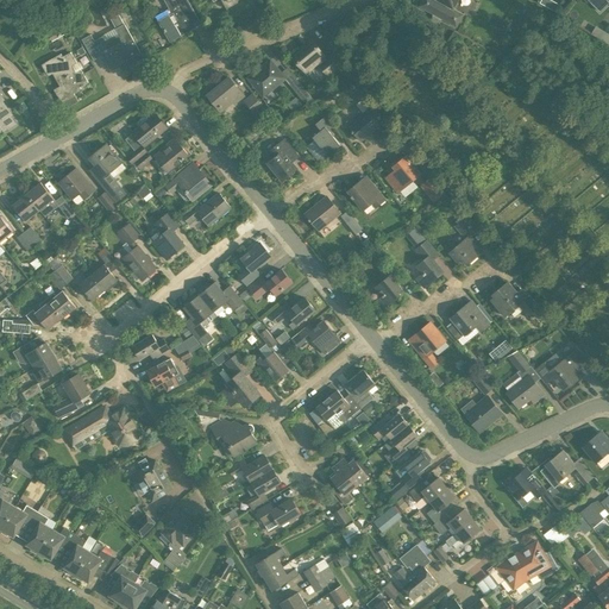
[(170,42),(201,24),(187,0),(163,0),(171,14),(161,20),(158,22),(170,42)]
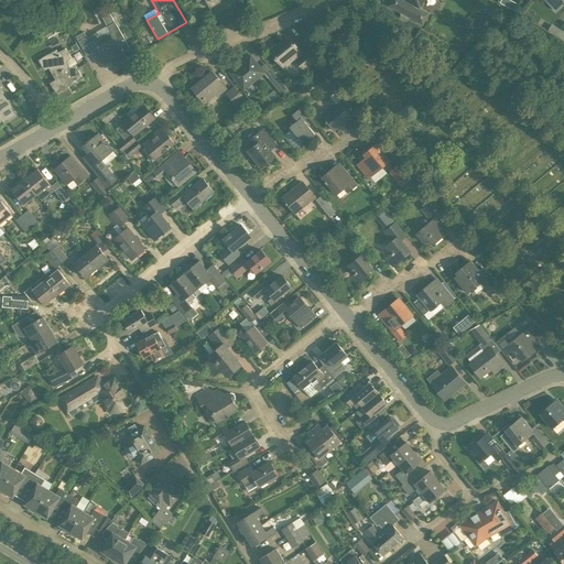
[(196,0),(197,2),(201,0),(205,0),(213,13),(230,3),(228,0),(196,0)]
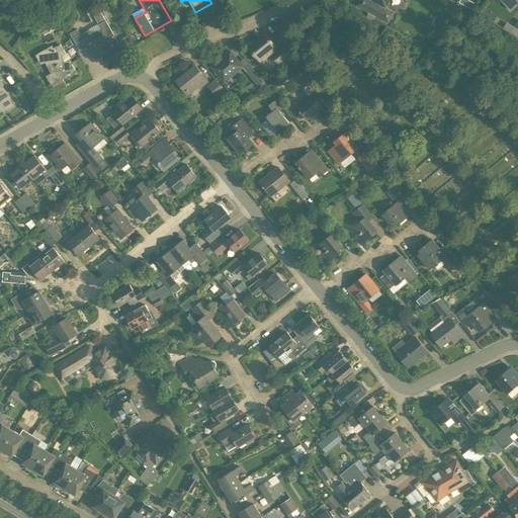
[(359,0),(356,5),(387,23),(394,13),(385,8),(390,0),(359,0)]
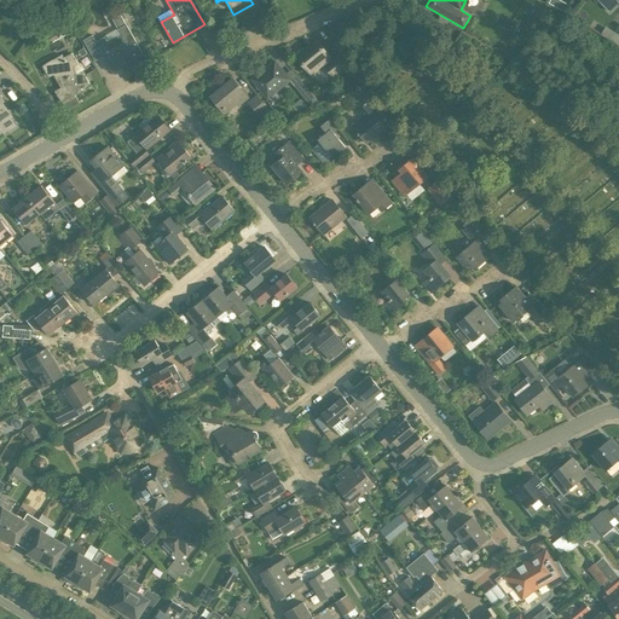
[(562,11),(567,4),(559,0),(549,0),(548,4),(557,9),(562,11)]
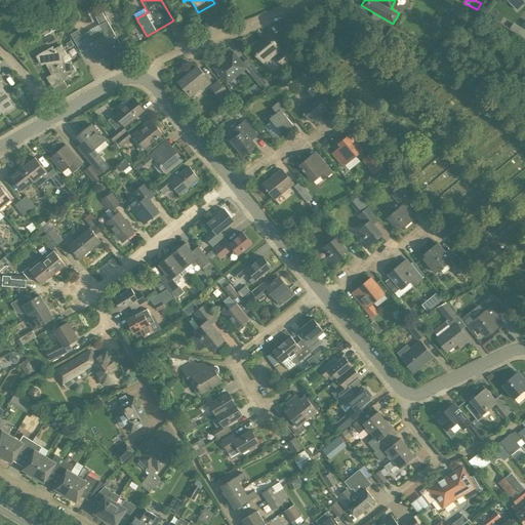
[(524,0),(507,0),(516,9),(524,0)]
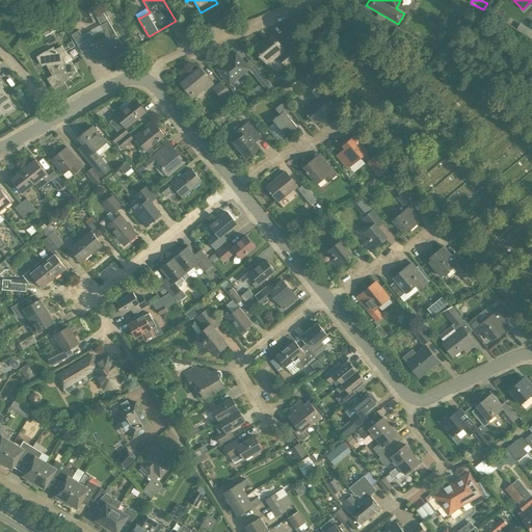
[(104,12),(97,17),(101,25),(101,26),(104,32),(92,38),(89,32),(82,36),(78,29),(71,33),(81,52),(88,48),(96,61),(104,56),(123,47),(108,21),(104,12)]
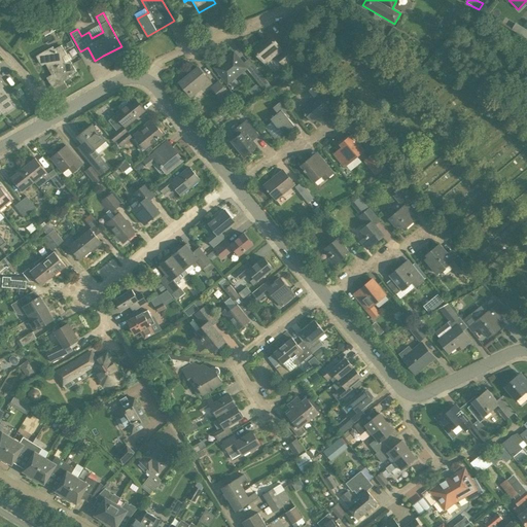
[(526,30),(516,23),(512,30),(526,38),(526,30)]
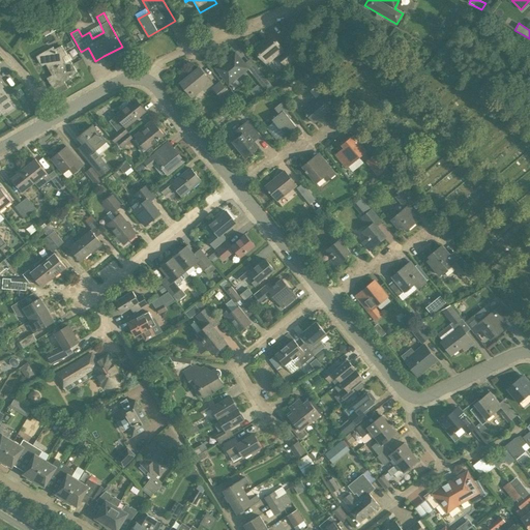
[(264,60),(280,47),(271,36),(255,50),(264,60)]
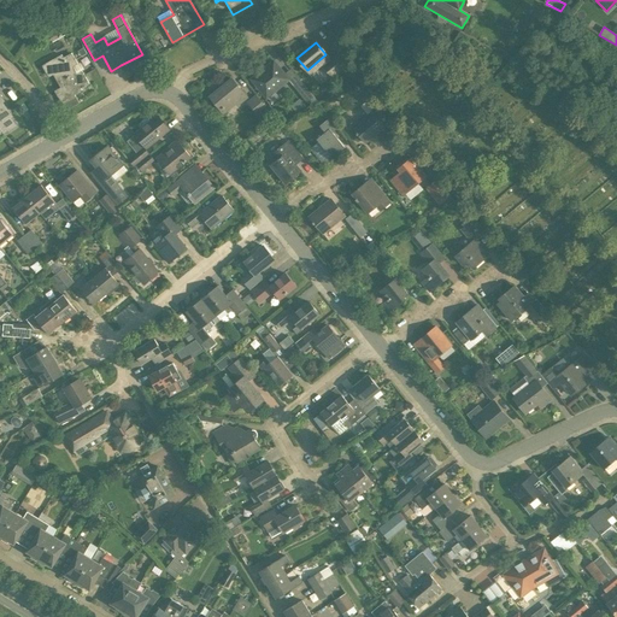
[(63,105),(75,98),(74,95),(82,90),(81,88),(89,84),(81,70),(77,72),(74,66),(77,64),(71,53),(64,58),(62,54),(41,66),(46,75),(54,70),(62,82),(64,86),(54,92),(58,97),(63,105)]
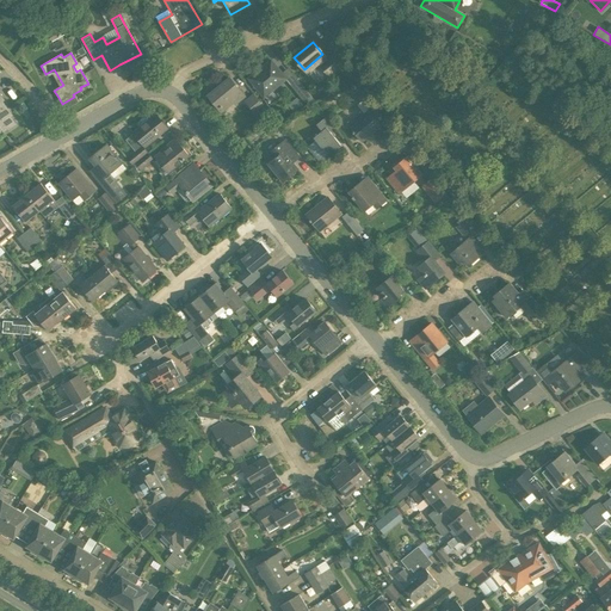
[(321,66),(329,75),(341,66),(333,55),(321,66)]
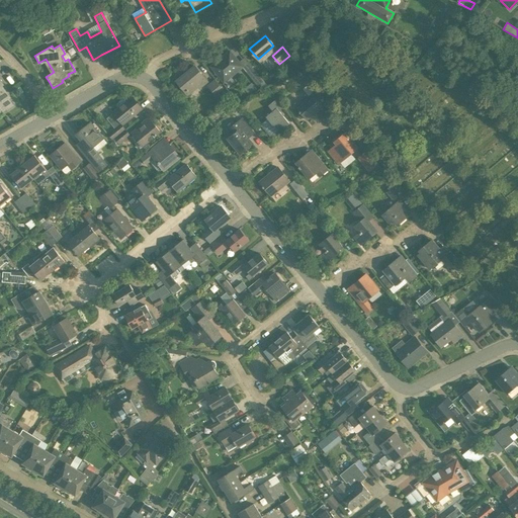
[(224,82),(242,67),(230,52),(210,67),(224,82)]
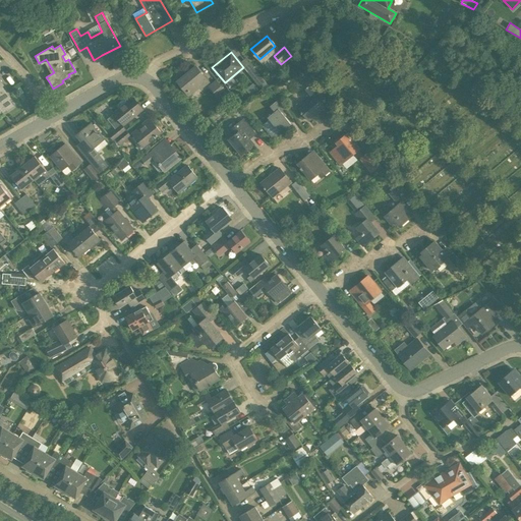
[(201,89),(210,81),(196,66),(178,81),(188,95),(189,95),(199,87),(201,89)]
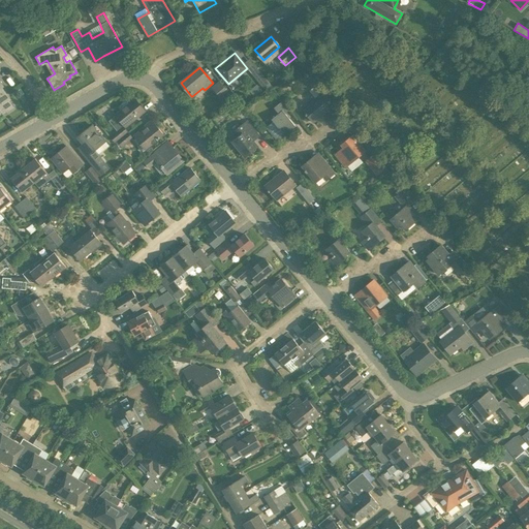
[(268,83),(256,68),(250,73),(251,74),(262,88),(268,83)]
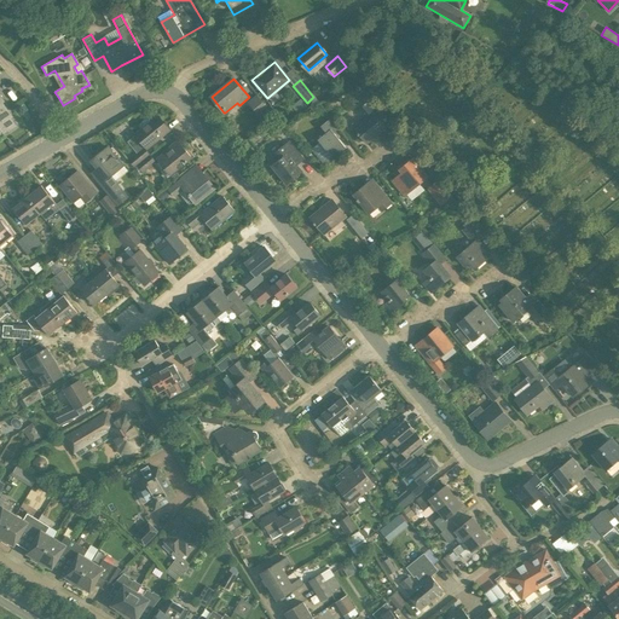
[(0,93),(0,134),(6,131),(7,133),(17,126),(11,119),(13,117),(4,103),(5,103),(0,96),(1,96),(0,93)]
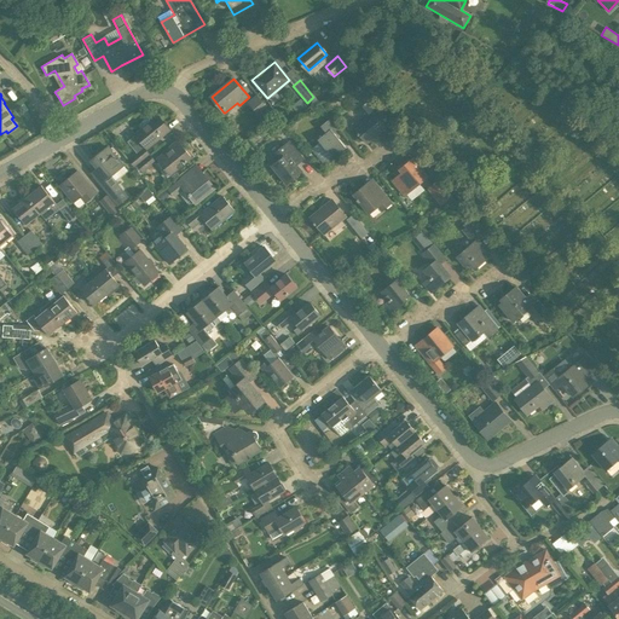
[(268,111),(256,97),(250,102),(259,113),(258,114),(260,119),(268,111)]
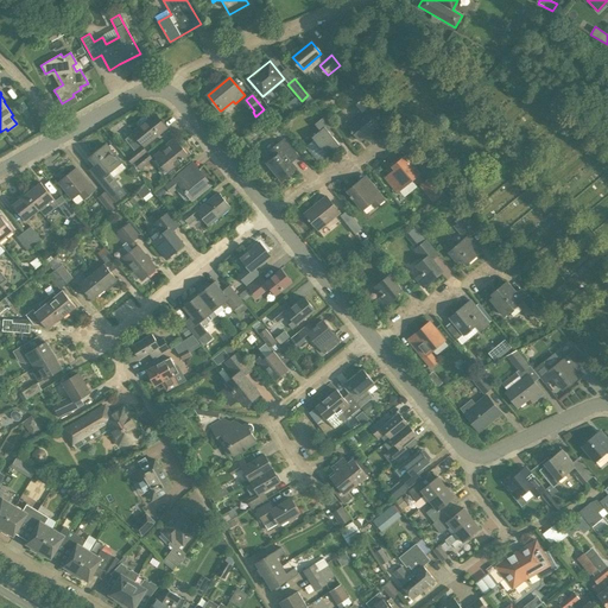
[(365,96),(360,101),(367,111),(348,126),(360,141),(379,125),(373,118),(379,113),(365,96)]
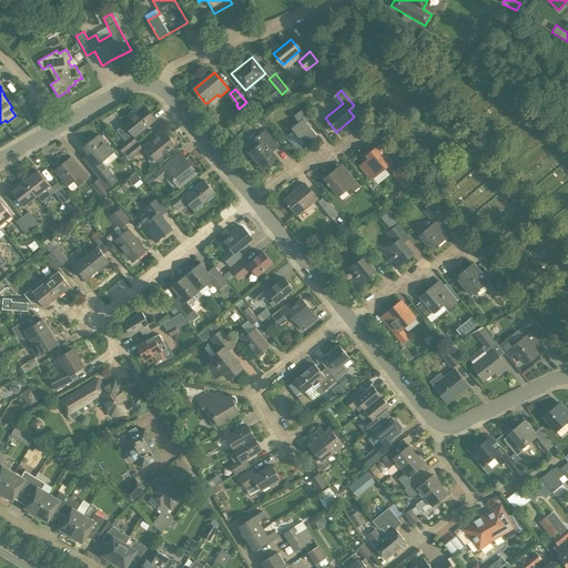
[(122,153),(124,152),(135,143),(131,138),(133,135),(134,135),(155,119),(145,108),(124,124),(128,128),(121,134),(125,141),(118,146),(122,153)]
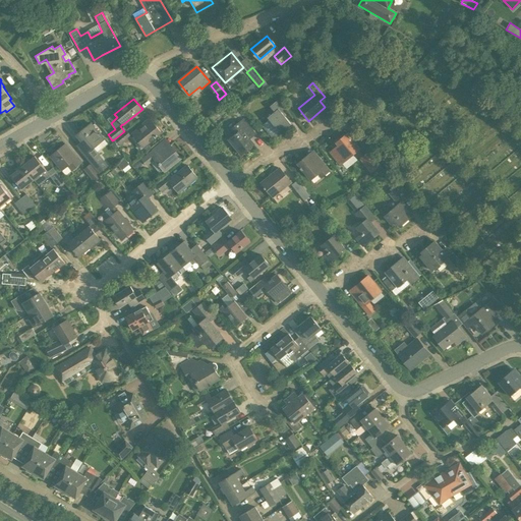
[(271,135),(272,137),(279,132),(280,133),(291,124),(281,112),(286,108),(279,99),(270,107),(274,112),(268,117),(270,119),(263,125),(271,135)]
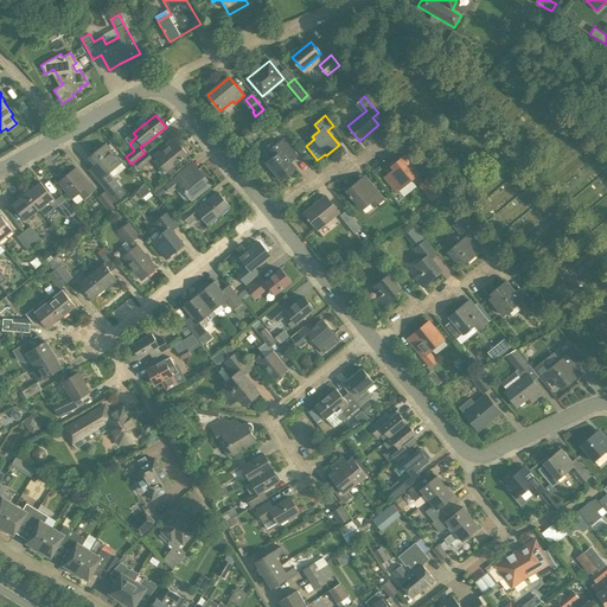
[(268,126),(274,133),(279,129),(273,122),(268,126)]
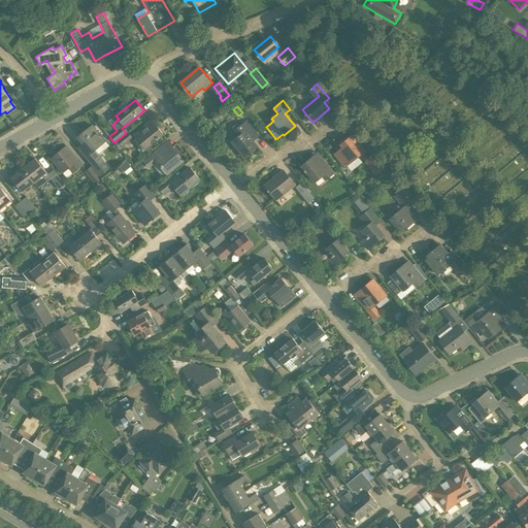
[(145,127),(134,136),(145,150),(163,135),(152,121),(145,126),(145,127)]
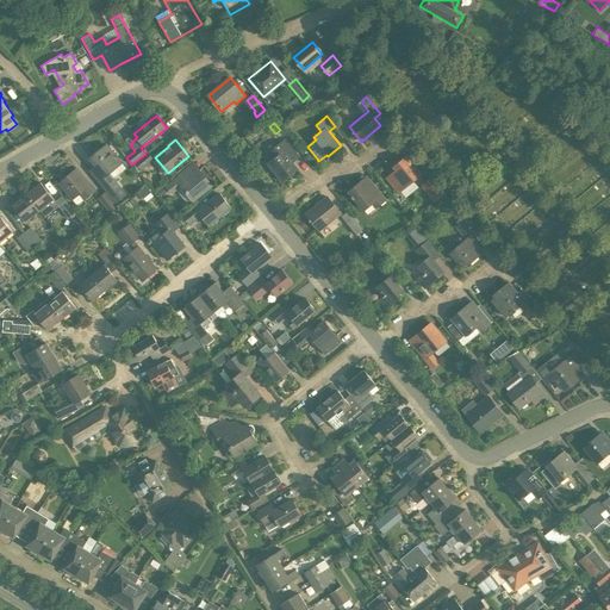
[(293,174),(296,172),(296,170),(304,163),(285,139),(273,149),(278,156),(268,163),(274,169),(273,172),(275,172),(282,180),(291,174),(293,174)]
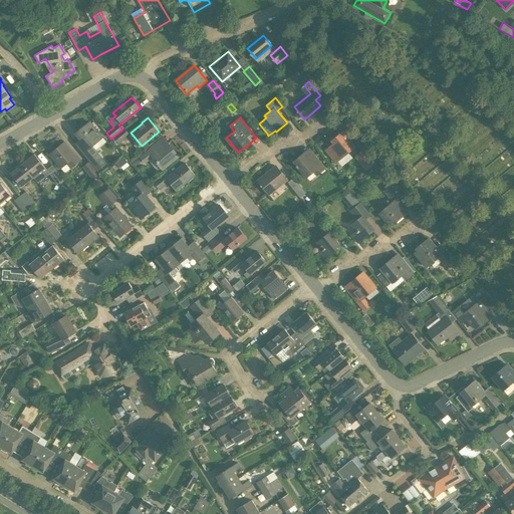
[(93,165),(101,159),(91,147),(102,138),(89,122),(75,134),(86,148),(82,151),(93,165)]
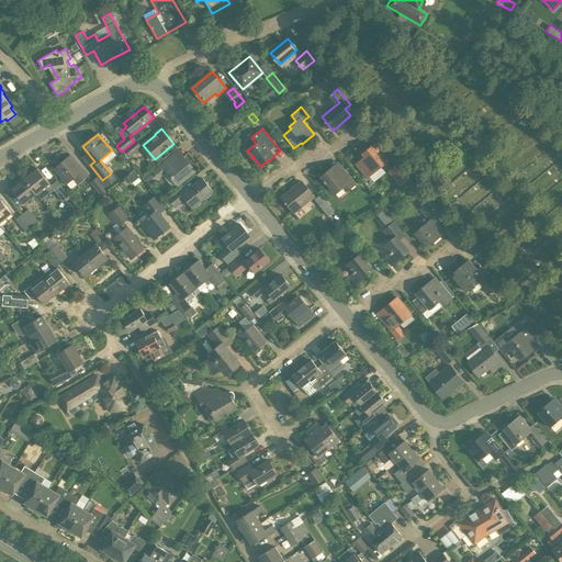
[(134,142),(124,149),(130,157),(142,147),(136,141),(134,142)]
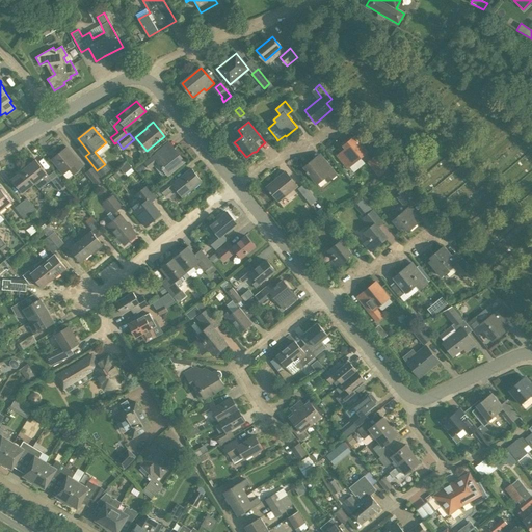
[(347,168),(367,152),(354,136),(352,138),(343,145),(345,149),(337,155),(347,168)]
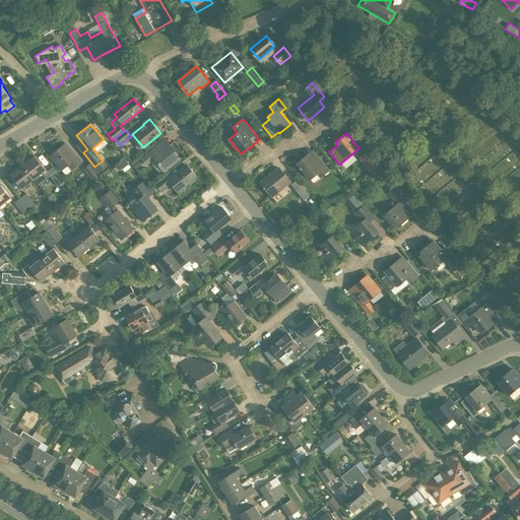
[(80,161),(77,157),(76,157),(65,144),(50,156),(62,171),(67,166),(71,170),(80,161)]
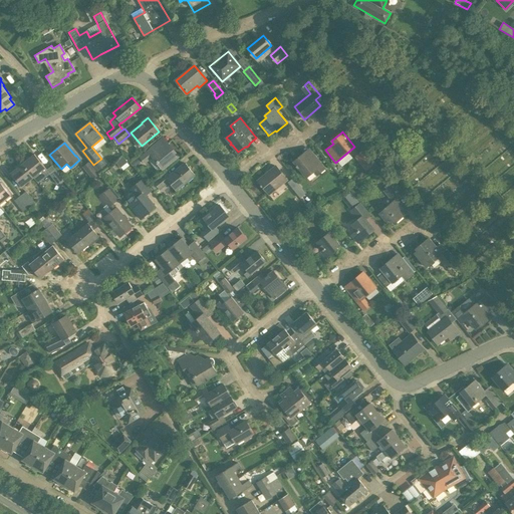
[(169,144),(155,155),(150,150),(140,158),(144,164),(149,161),(158,172),(179,155),(169,144)]
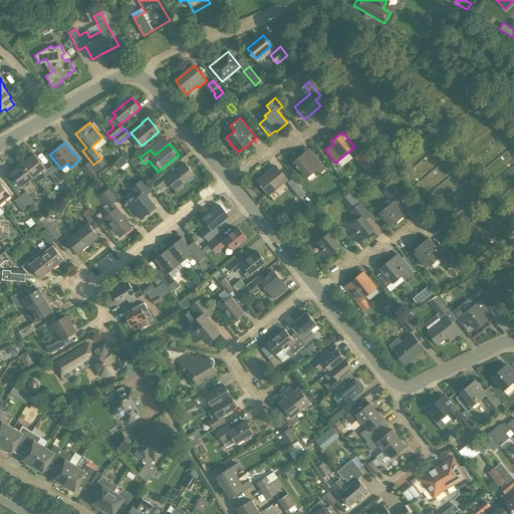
[(319,173),(325,168),(309,149),(304,153),(293,162),(306,177),(316,169),(319,173)]
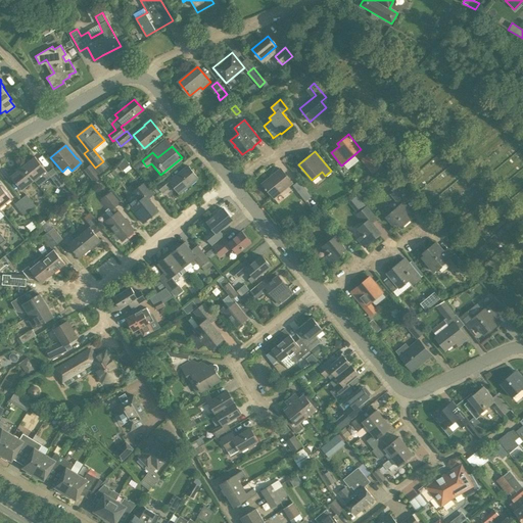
[(371,151),(361,159),(372,174),(383,165),(371,151)]
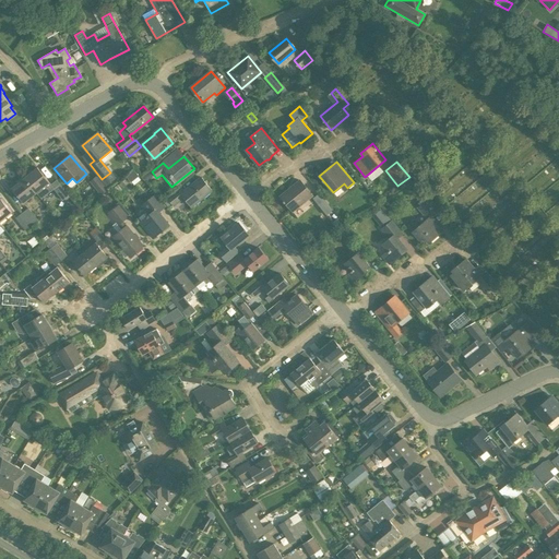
[(37,167),(24,178),(37,193),(49,182),(37,167)]
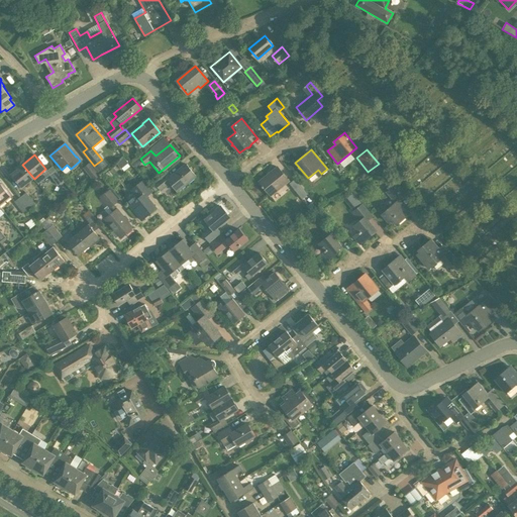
[(122,169),(128,163),(123,157),(116,163),(122,169)]
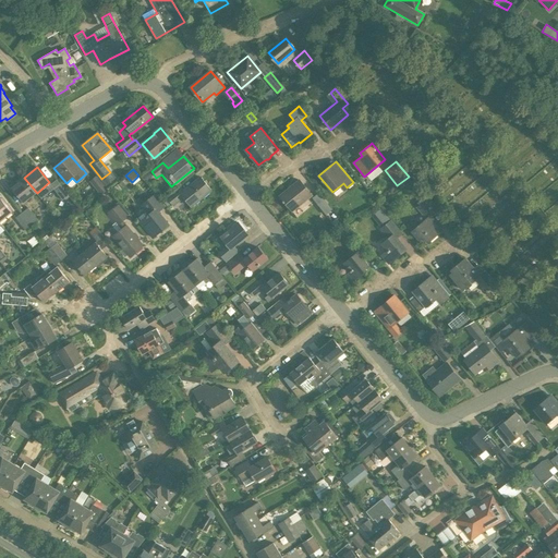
[(142,176),(146,181),(152,176),(148,171),(142,176)]
